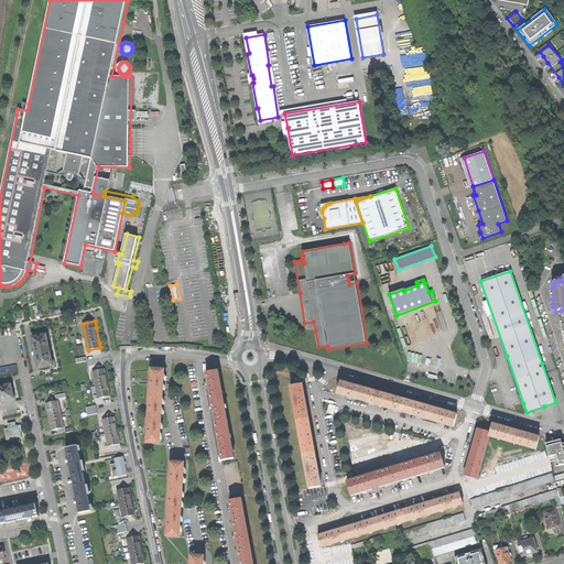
[(39,368),(55,365),(49,334),(32,337),(35,351),(39,368)]
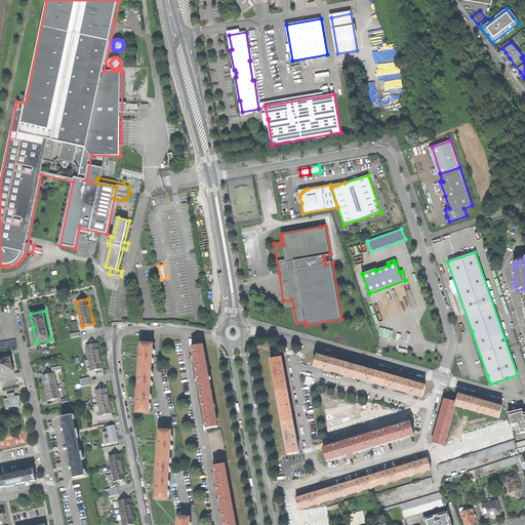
[(0,350),(16,347),(15,339),(0,342),(0,350)]
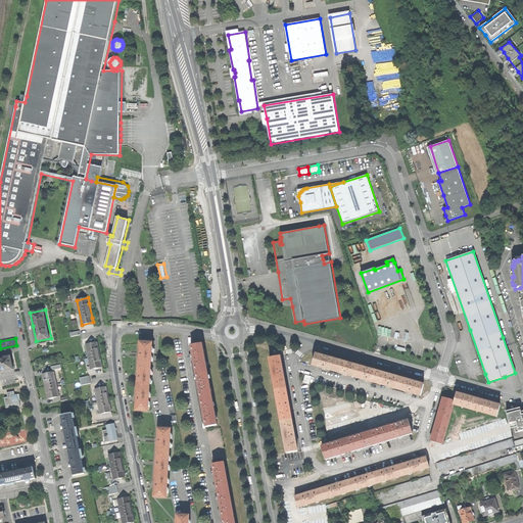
[(86,344),(91,369),(102,367),(101,362),(98,347),(97,342),(86,344)]
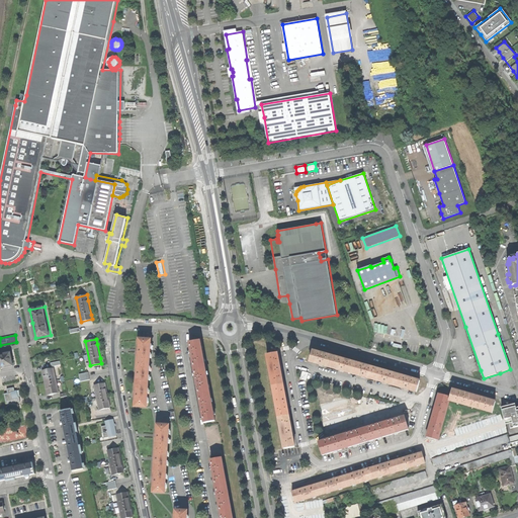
[(137,407),(148,407),(148,403),(148,398),(148,394),(149,390),(149,380),(150,375),(150,371),(150,366),(151,358),(151,353),(151,349),(152,344),(152,340),(141,339),(140,349),(139,349),(139,350),(138,352),(140,352),(139,371),(137,370),(137,372),(137,374),(139,374),(137,393),(136,393),(136,395),(136,397),(137,397),(137,407)]
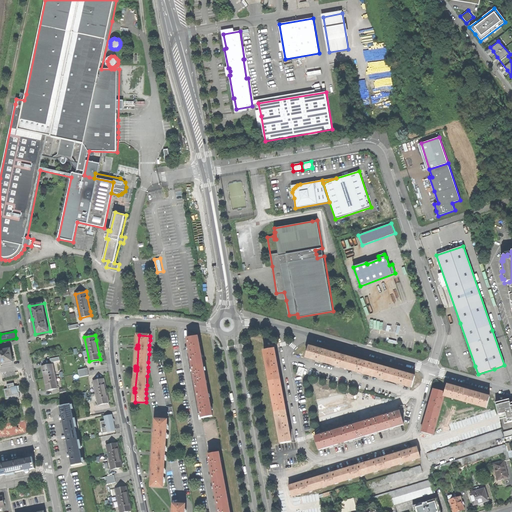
[(191,352),(193,365),(203,363),(198,336),(188,338),(191,352)]
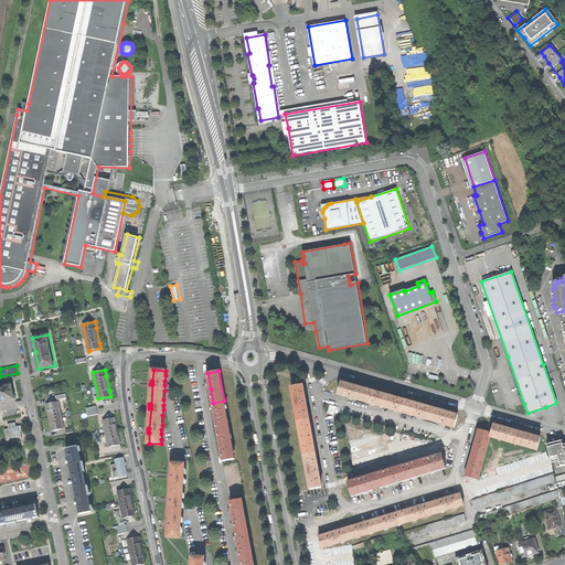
[(341,382),(338,394),(351,398),(361,401),(365,388),(341,382)]
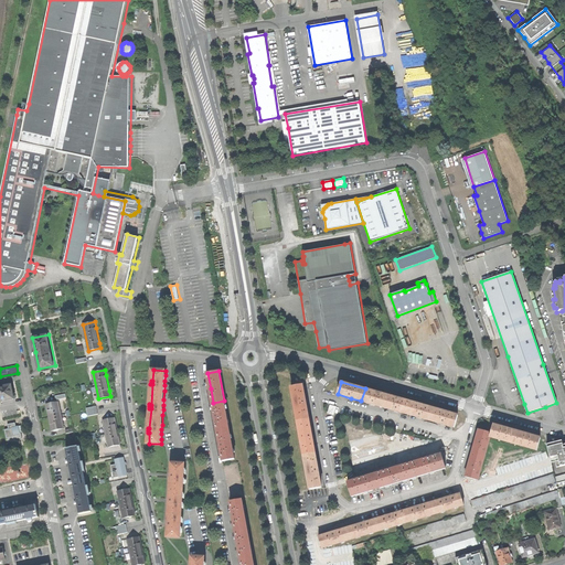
[(291,387),(298,422),(309,418),(307,404),(304,384),(291,387)]
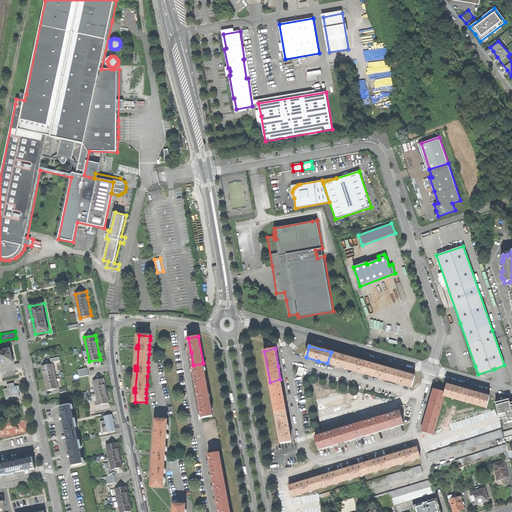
[(0,351),(0,363),(0,364),(14,361),(11,349),(0,351)]
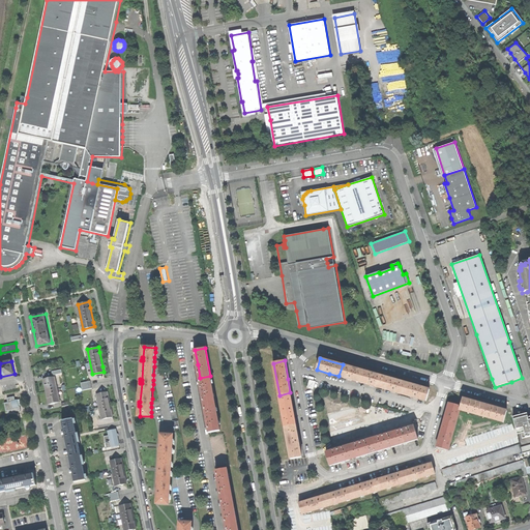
[(363,372),(343,364),(339,376),(351,380),(360,382),(363,372)]
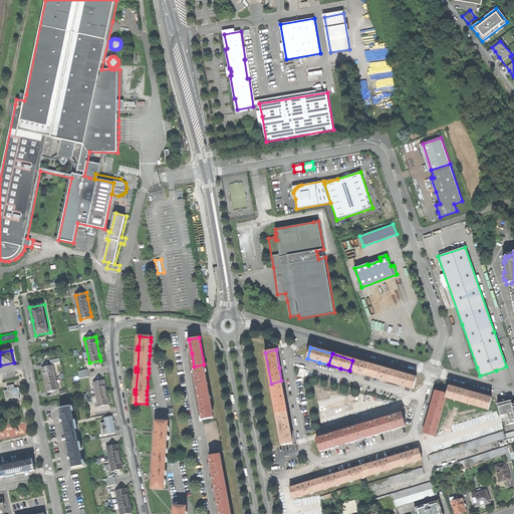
[(56,364),(57,369),(61,368),(59,359),(53,361),(54,364),(56,364)]
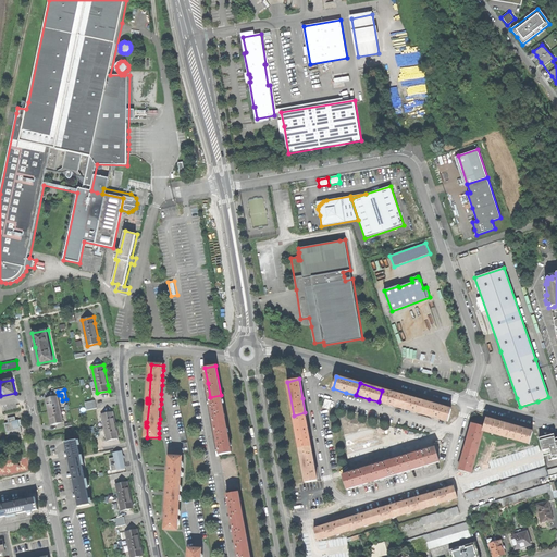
[(405,397),(382,391),(379,401),(392,406),(401,408),(405,397)]
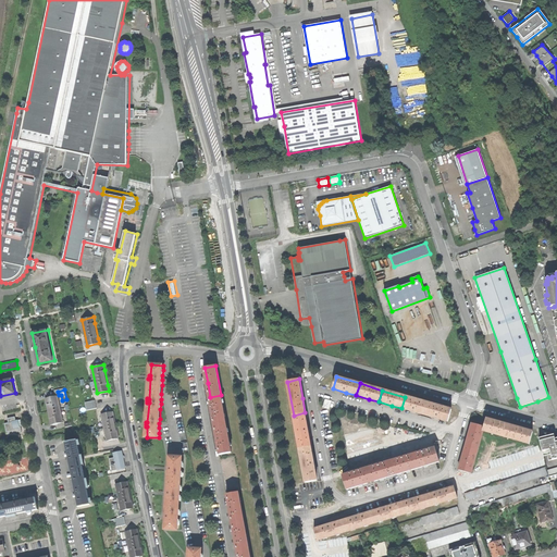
[(212,411),(215,425),(226,423),(226,422),(221,395),(210,397),(212,411)]
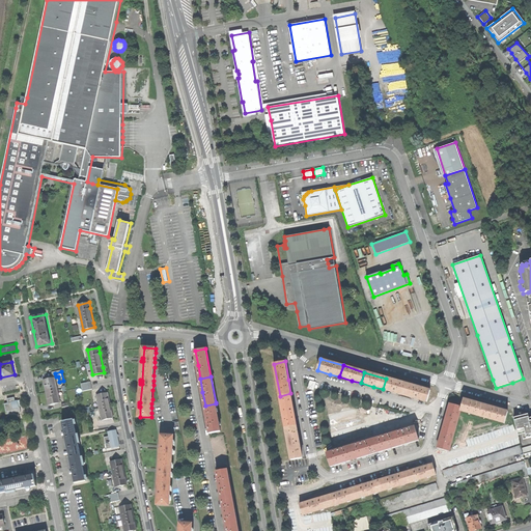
[(49,404),(60,402),(55,378),(44,380),(45,384),(48,400),(49,404)]
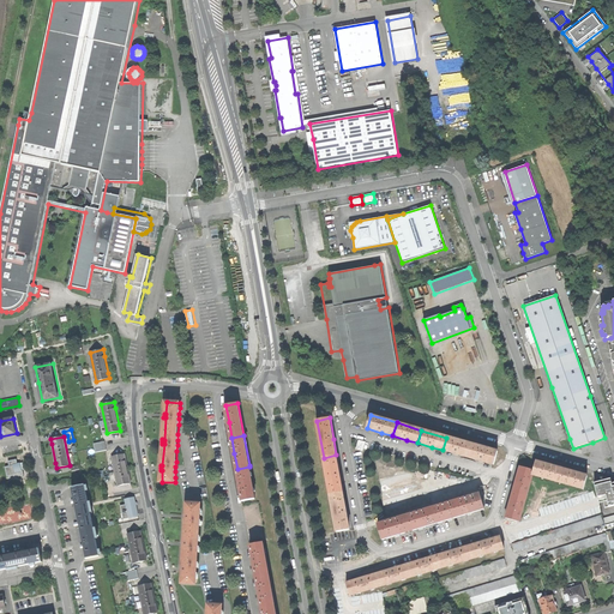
[(471,445),(446,438),(443,450),(457,455),(468,458),(471,445)]
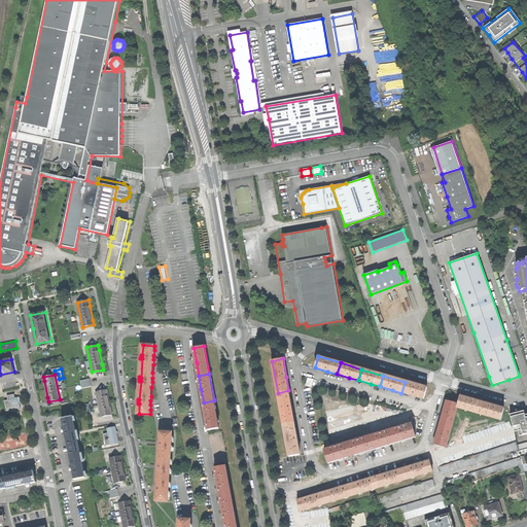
[(90,379),(80,381),(81,388),(92,386),(90,379)]
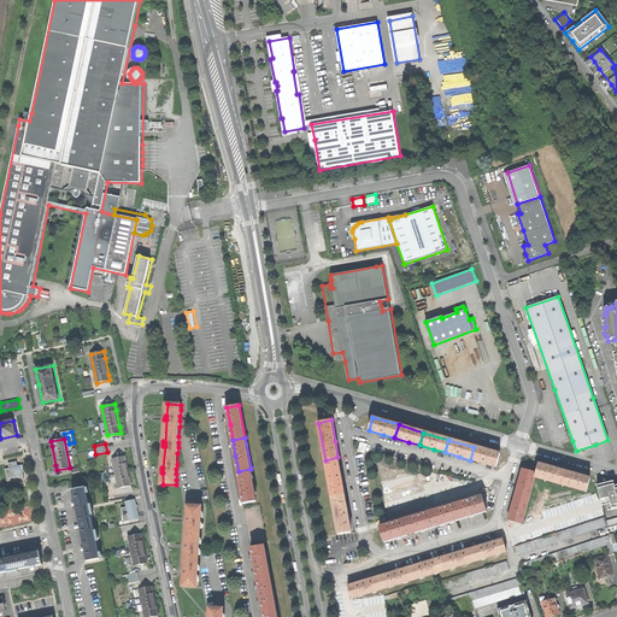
[(500,454),(474,447),(470,460),(486,464),(497,468),(500,454)]
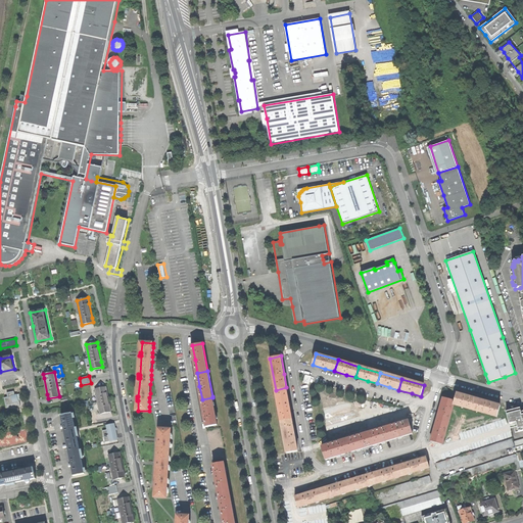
[(95,389),(100,414),(111,411),(110,407),(107,391),(106,387),(95,389)]
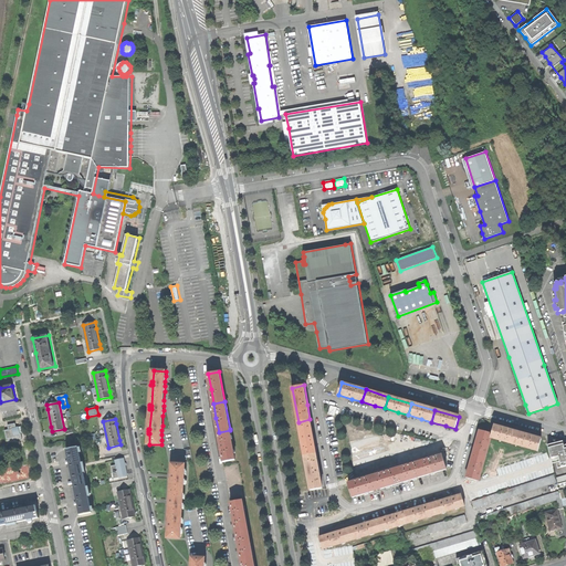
[(299,422),(304,456),(316,454),(313,437),(310,419),(299,422)]
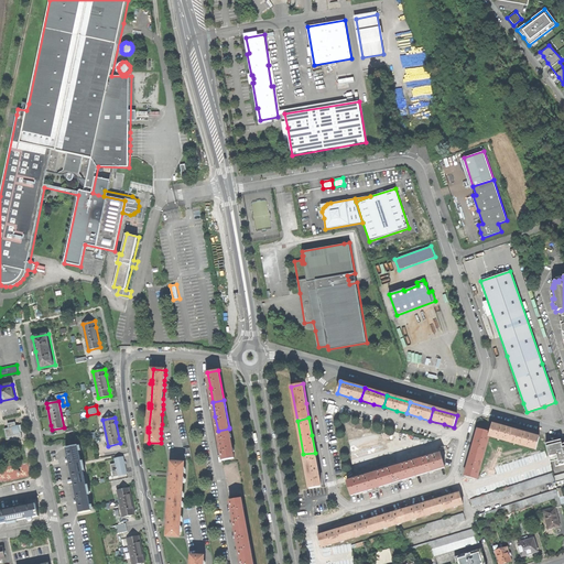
[(17,422),(8,424),(9,429),(6,429),(7,437),(9,437),(10,442),(17,440),(17,438),(22,437),(21,432),(22,432),(21,425),(17,426),(17,422)]
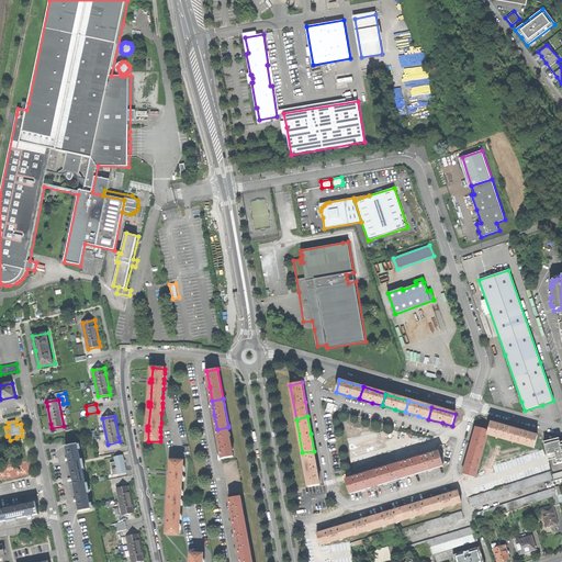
[(487,436),(510,441),(514,429),(503,426),(491,423),(489,431),(487,436)]
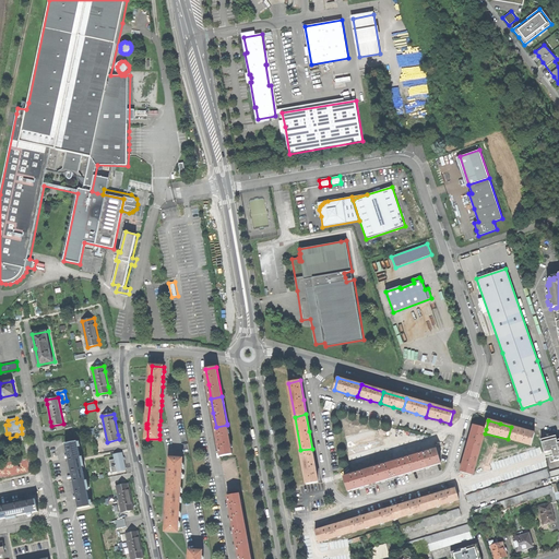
[(222,456),(233,454),(227,425),(216,427),(218,441),(222,456)]
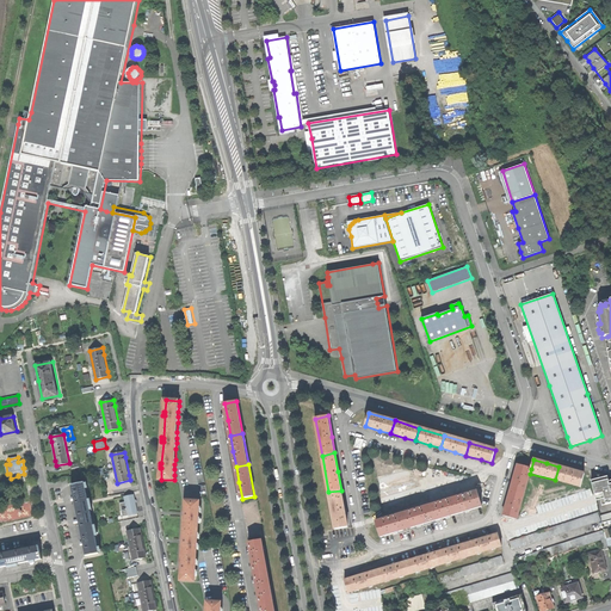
[(524,494),(530,474),(531,469),(518,466),(514,477),(511,491),(524,494)]
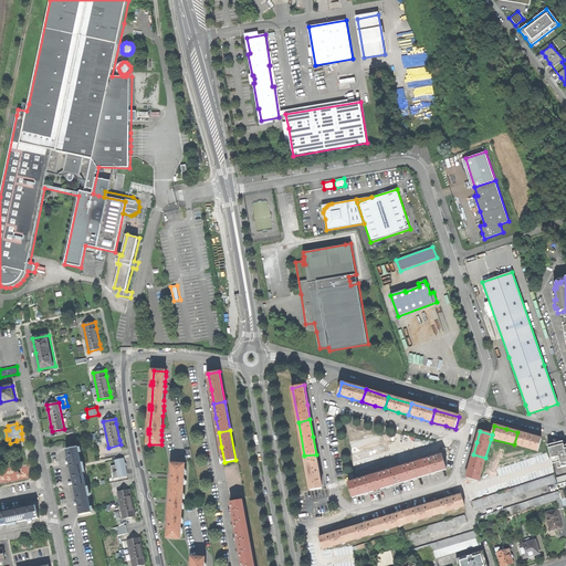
[(514,444),(538,451),(541,439),(528,436),(517,432),(514,444)]
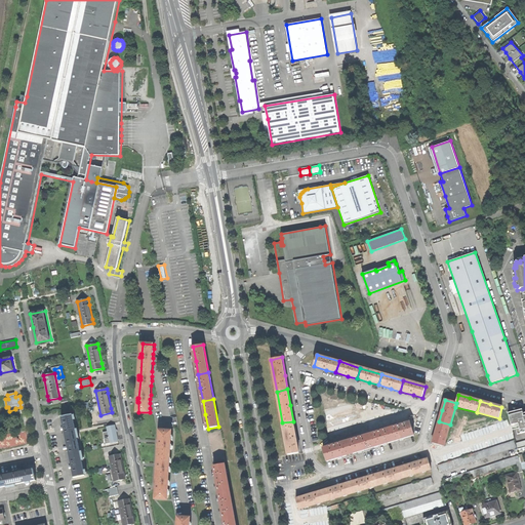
[(518,435),(524,432),(524,412),(523,413),(522,410),(508,413),(512,429),(516,428),(518,435)]
